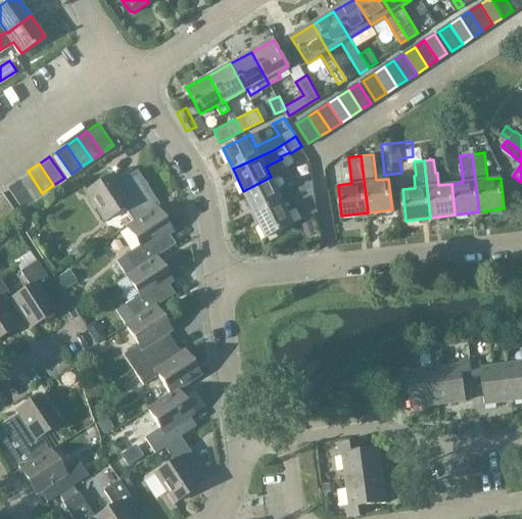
[(110,173),(86,189),(104,219),(124,205),(133,220),(155,205),(157,204),(135,169),(115,181),(110,173)]
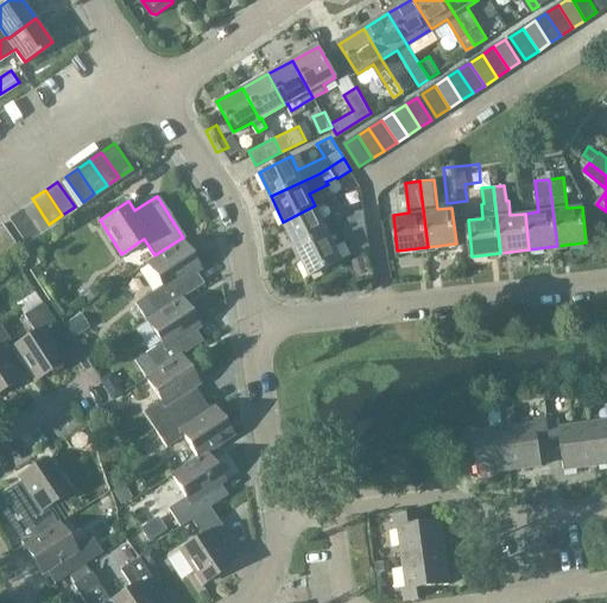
[(49,224),(32,198),(19,208),(37,233),(49,224)]
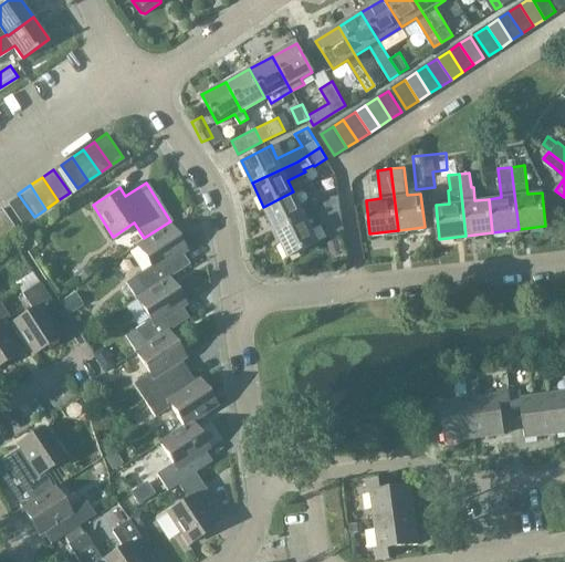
[(301,206),(293,191),(263,207),(275,230),(324,206),(324,207),(341,205),(338,194),(318,197),(301,206)]
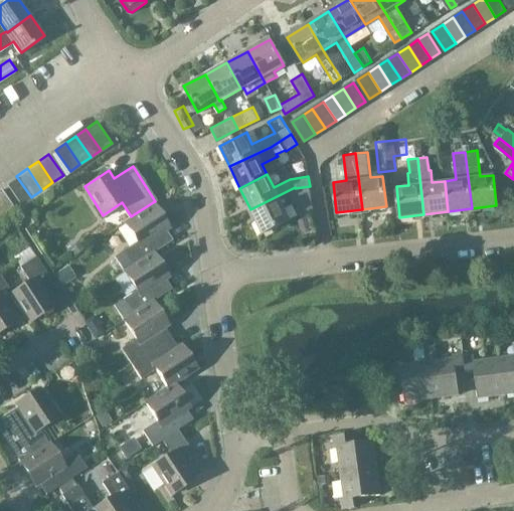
[(31,197),(16,176),(6,183),(21,204),(31,197)]
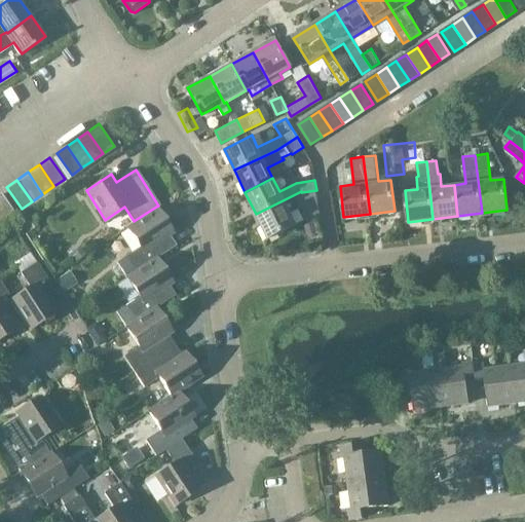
[(321,217),(316,190),(301,192),(301,191),(256,214),(267,236),(295,223),(289,212),(299,207),(304,206),(306,219),(321,217)]
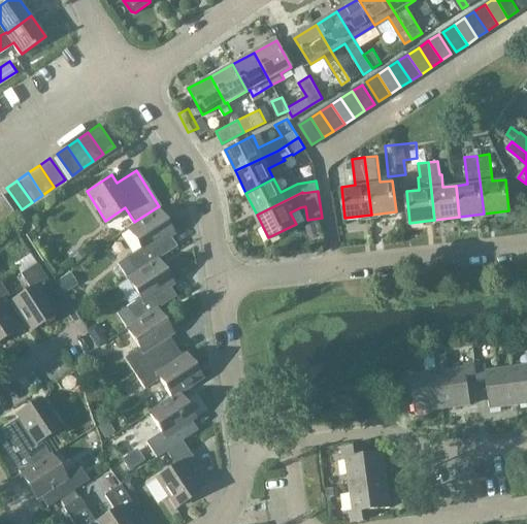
[(14,213),(0,192),(0,213),(4,220),(14,213)]
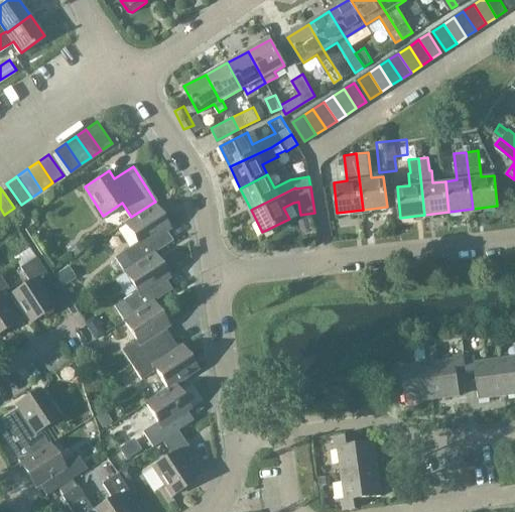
[(169,226),(153,203),(131,217),(125,221),(137,240),(122,250),(132,265),(153,251),(172,239),(165,229),(169,226)]
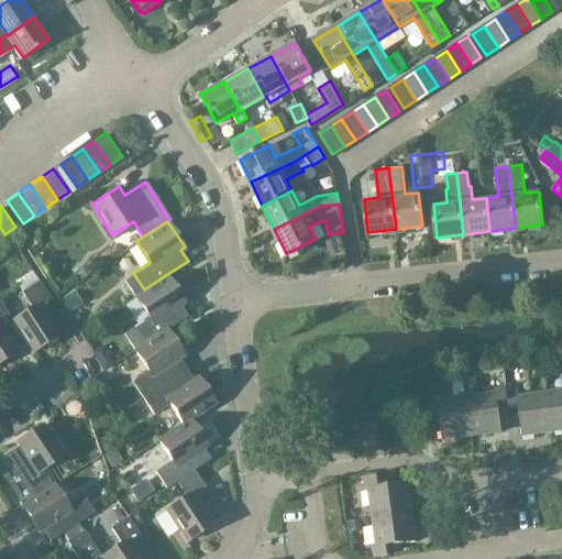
[(86,262),(74,270),(79,278),(91,271),(86,262)]
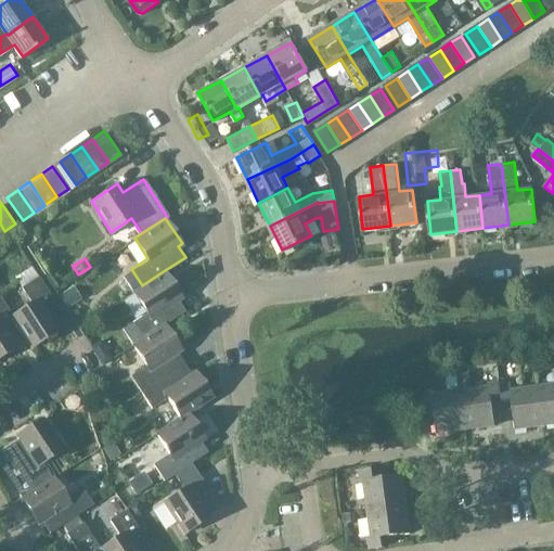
[(149,310),(132,321),(123,328),(133,343),(164,323),(185,309),(179,298),(182,296),(165,270),(142,285),(134,290),(149,310)]
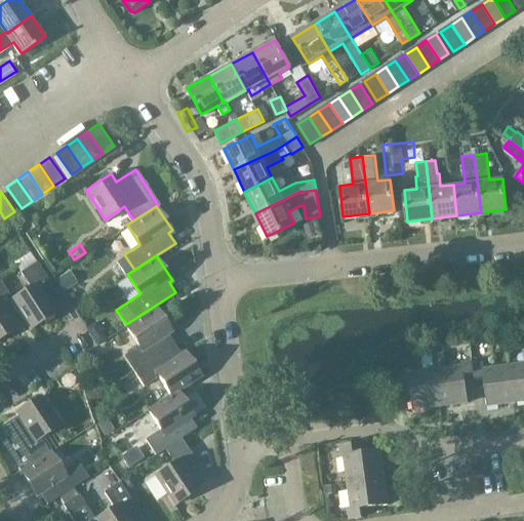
[(11,297),(23,316),(30,327),(55,310),(53,307),(63,301),(37,259),(21,270),(31,285),(11,297)]
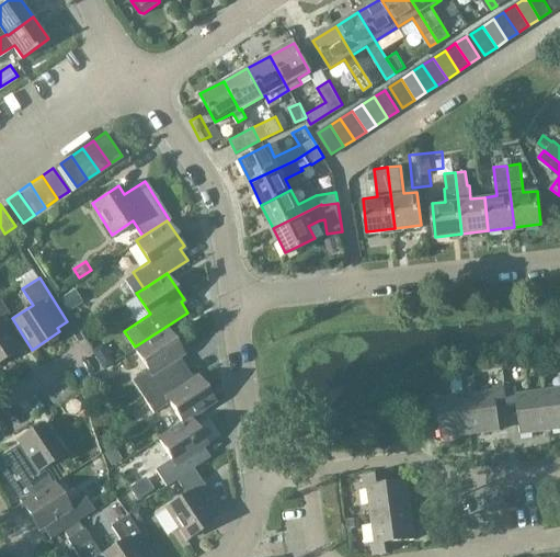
[(14,344),(24,338),(12,318),(0,298),(0,359),(16,348),(14,344)]
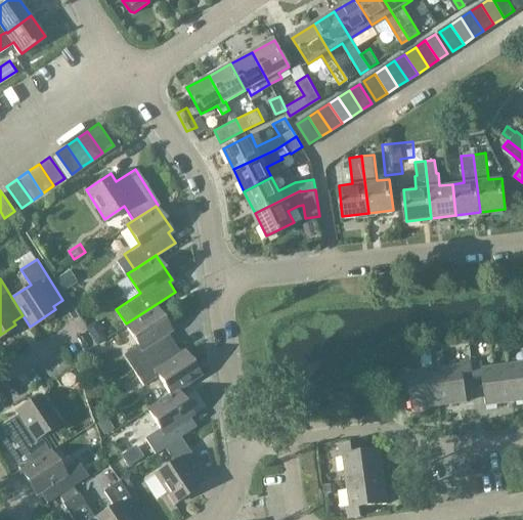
[(171,329),(155,305),(126,323),(138,343),(123,353),(132,367),(173,341),(167,332),(171,329)]
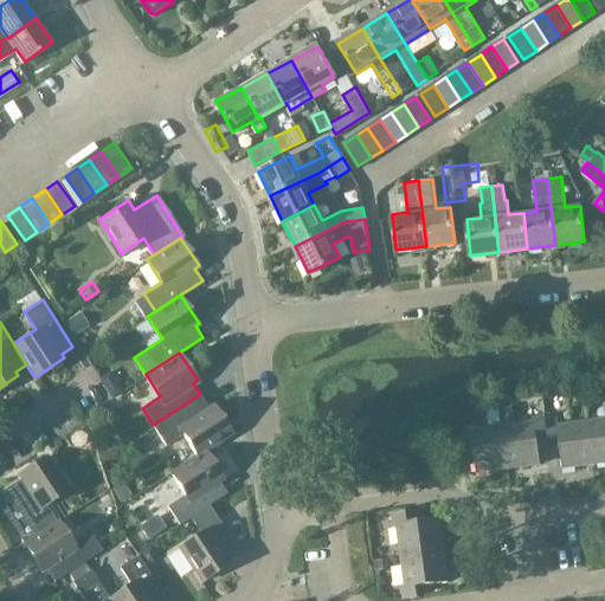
[(113,381),(105,386),(107,387),(113,395),(113,396),(123,388),(118,382),(113,381)]
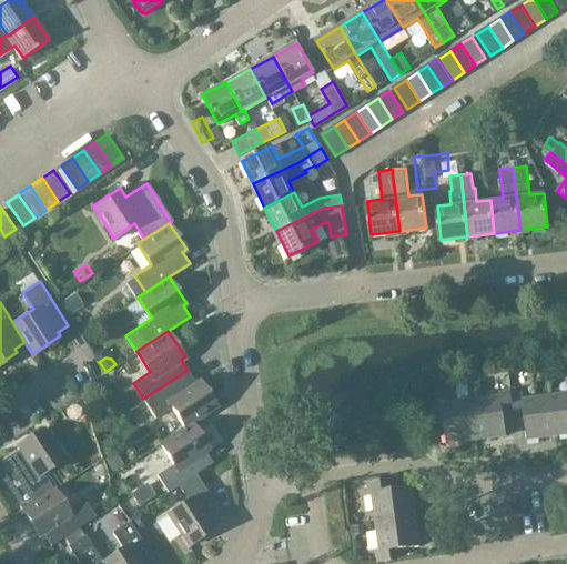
[(171,405),(184,425),(192,422),(216,405),(199,378),(194,381),(188,370),(143,399),(154,416),(171,405)]
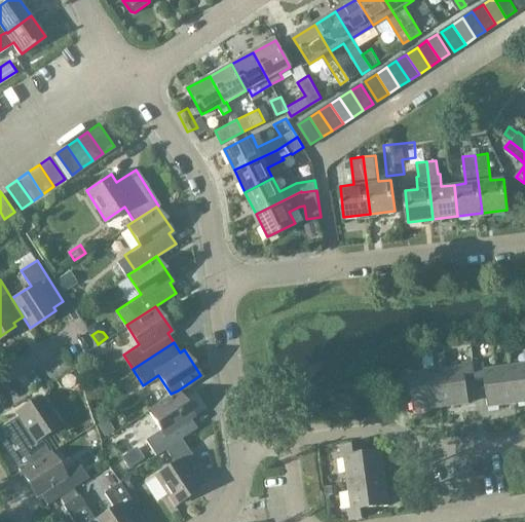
[(463,364),(437,367),(442,405),(470,401),(466,380),(461,380),(460,373),(475,372),(474,366),(473,360),(462,361),(463,364)]
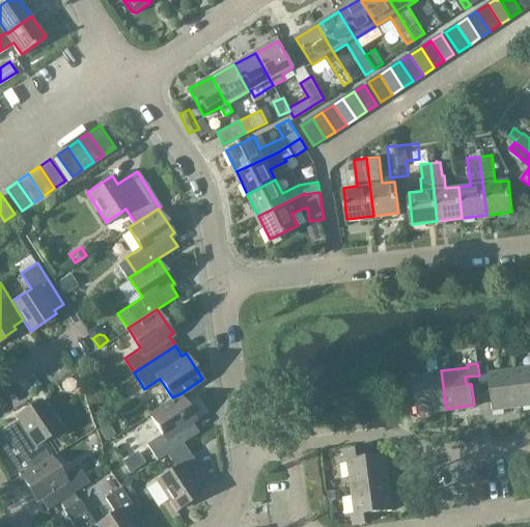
[(529,364),(515,367),(521,405),(529,403),(529,364)]
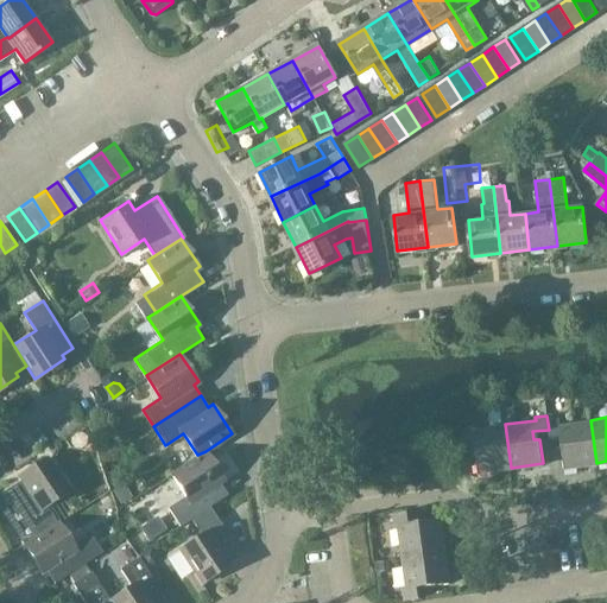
[(548,423),(549,430),(549,437),(566,435),(567,442),(561,443),(564,467),(596,463),(590,420),(560,424),(560,421),(548,423)]
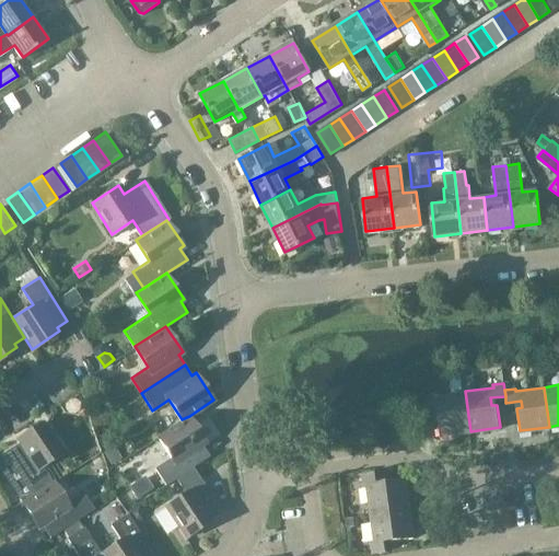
[(470,431),(465,391),(437,395),(435,393),(424,394),(427,407),(442,405),(442,412),(438,413),(440,435),(470,431)]
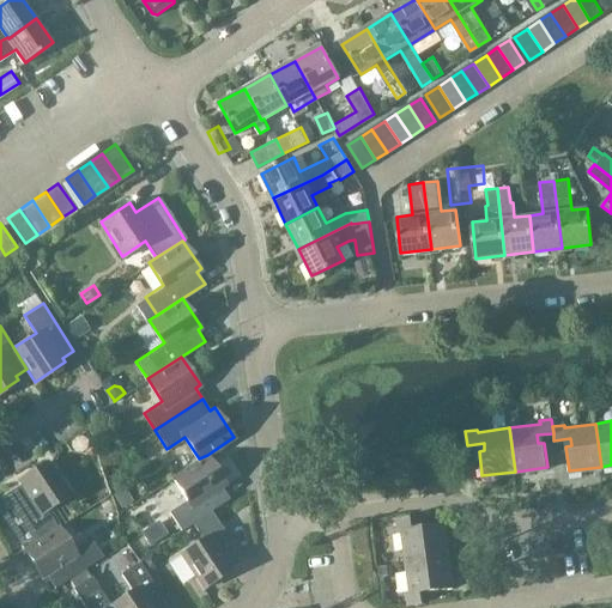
[(225,482),(207,455),(199,458),(173,475),(187,498),(170,510),(182,528),(193,521),(212,509),(230,497),(222,485),(225,482)]
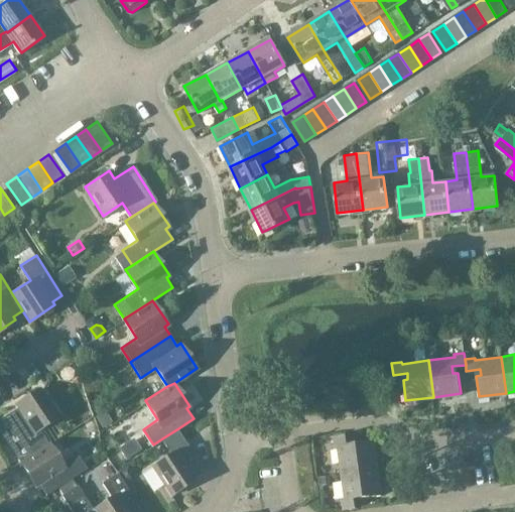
[(33,453),(49,441),(40,427),(58,415),(39,386),(15,402),(17,405),(7,412),(33,453)]
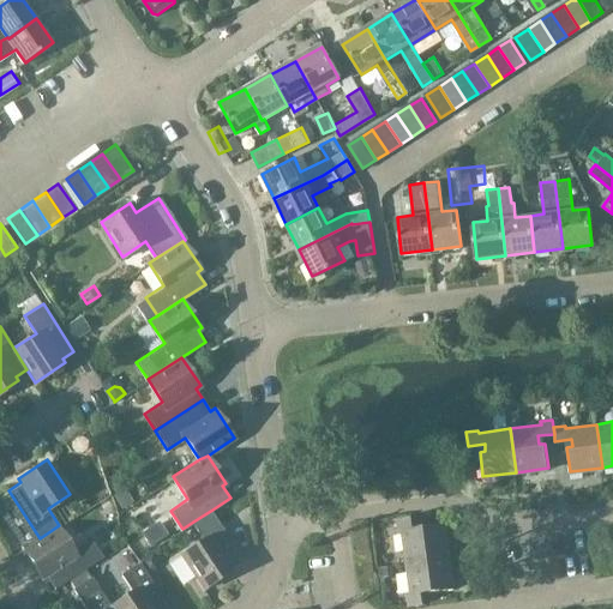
[(143,483),(149,499),(164,493),(158,477),(143,483)]
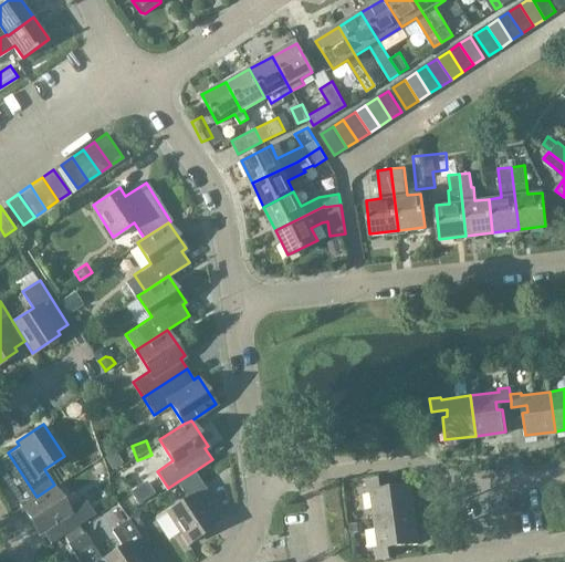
[(221,510),(196,470),(178,481),(188,498),(167,511),(188,542),(215,524),(210,518),(221,510)]
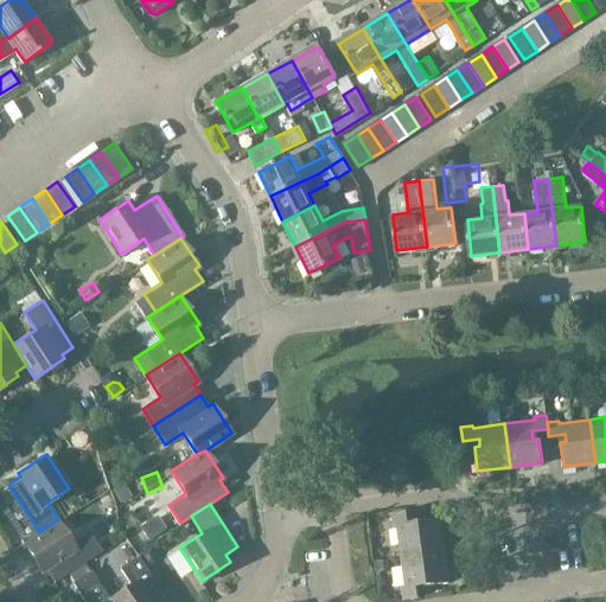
[(407,510),(393,512),(395,524),(397,524),(402,554),(445,549),(440,517),(416,519),(418,525),(409,526),(407,510)]
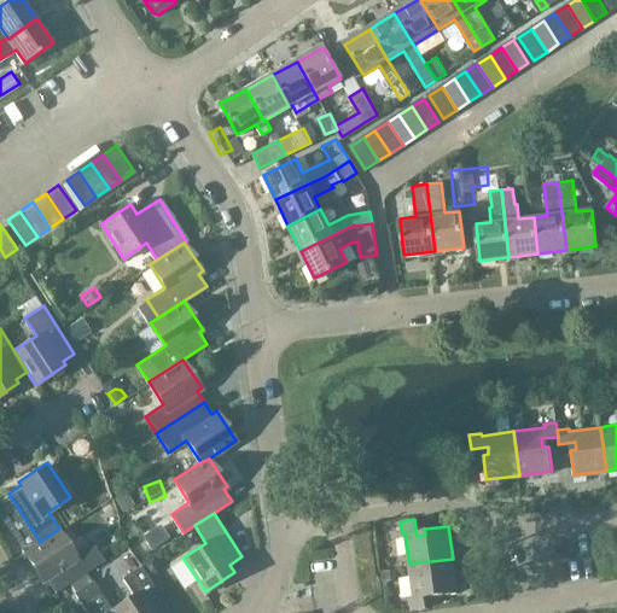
[(54,590),(69,581),(85,571),(103,559),(91,539),(74,550),(59,529),(40,542),(24,552),(44,582),(47,579),(54,590)]
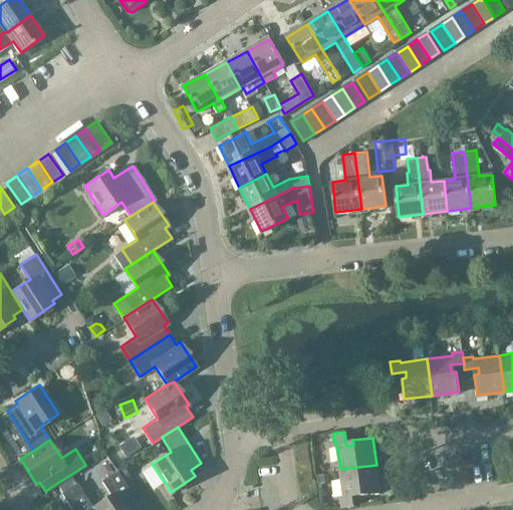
[(127,460),(117,467),(123,478),(131,474),(132,467),(127,460)]
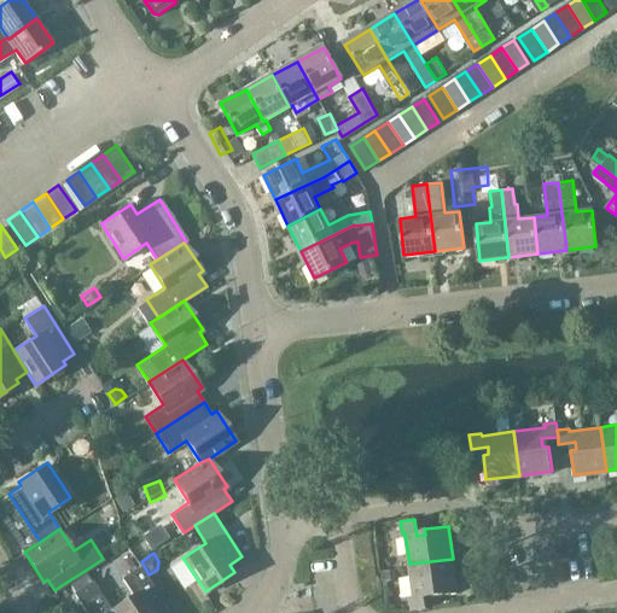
[(432,594),(458,591),(453,559),(409,564),(413,595),(411,596),(412,608),(426,606),(424,589),(432,588),(432,594)]
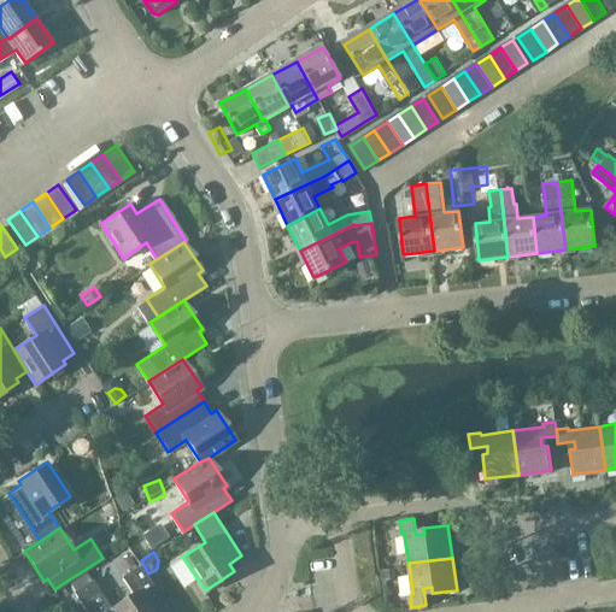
[(169,611),(171,611),(140,563),(122,575),(133,593),(111,607),(113,611),(169,611)]
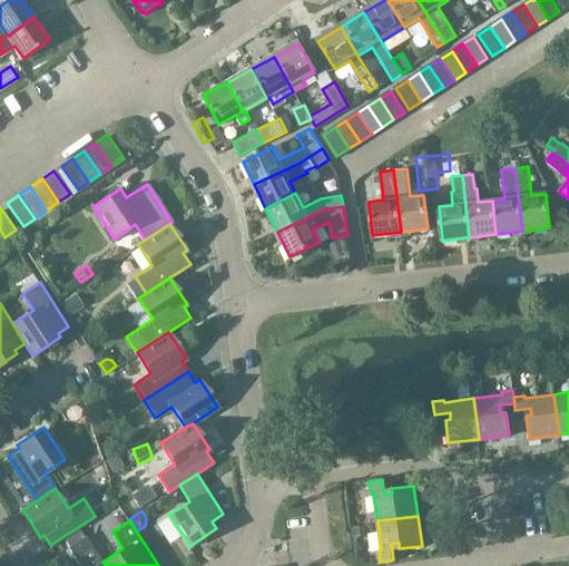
[(78,527),(64,536),(69,545),(68,546),(74,555),(80,565),(105,565),(102,562),(85,535),(84,535),(78,527)]
